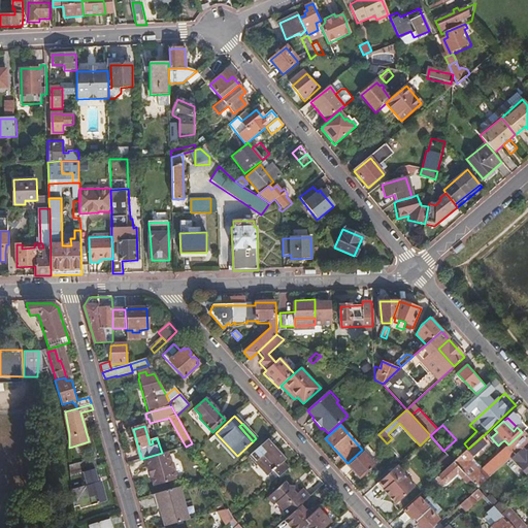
[(477,488),(482,485),(506,462),(512,457),(527,441),(527,435),(524,431),(522,432),(508,444),(506,448),(500,452),(481,470),(477,466),(475,470),(468,477),(477,488)]
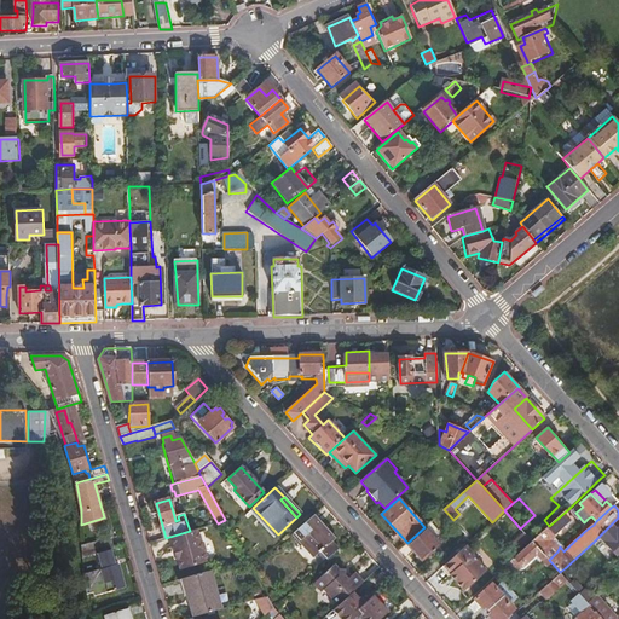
[(554,534),(573,516),(567,510),(549,526),(548,527),(554,534)]
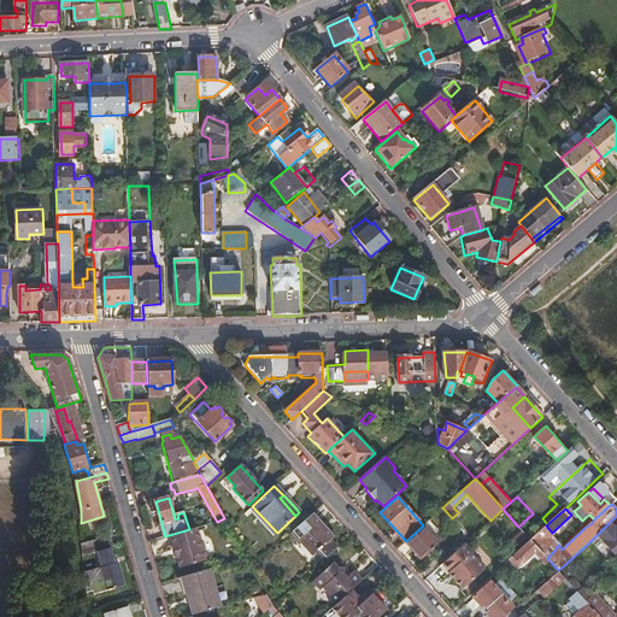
[(323,559),(338,546),(329,539),(331,536),(317,521),(316,522),(310,516),(291,534),(311,556),(316,551),(323,559)]
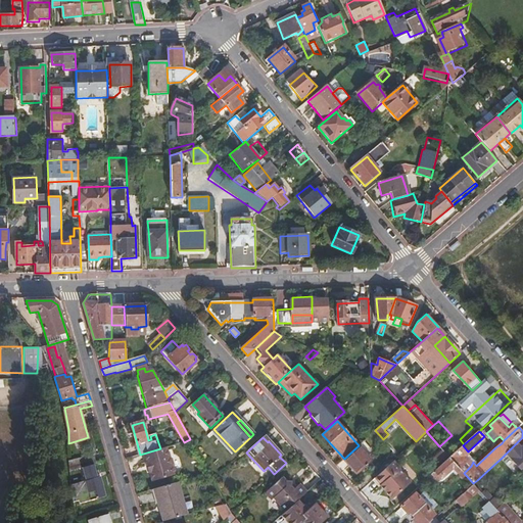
[(522,437),(507,453),(520,467),(522,463),(522,437)]
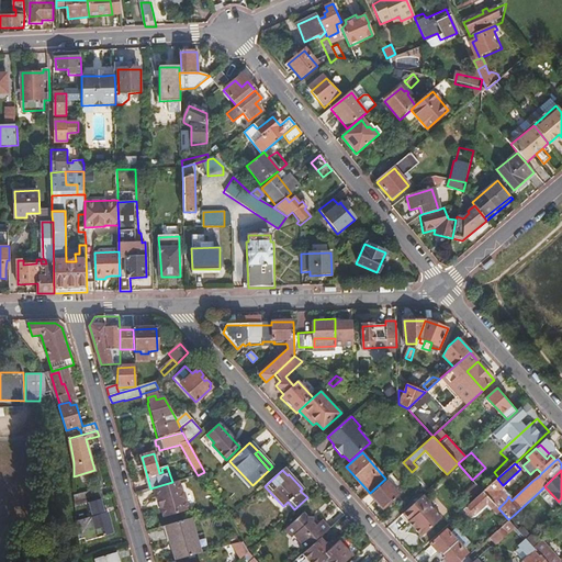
[(385,479),(370,493),(384,507),(400,493),(398,492),(401,490),(393,482),(391,483),(389,482),(393,478),(390,474),(385,479)]
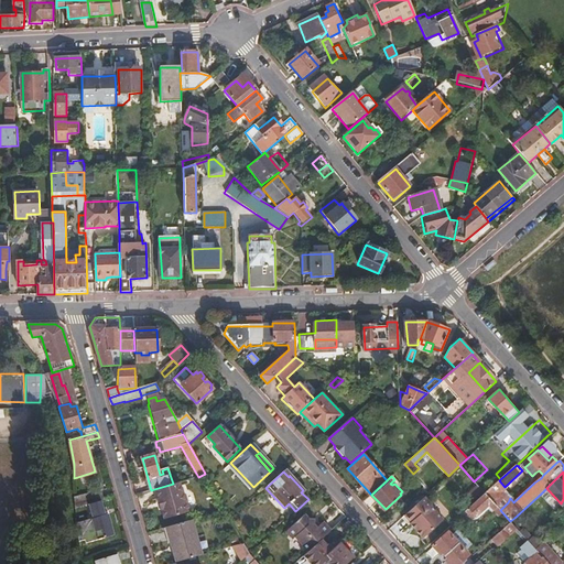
[(489,489),(485,494),(497,507),(498,507),(500,510),(508,502),(510,498),(503,490),(506,488),(505,487),(499,480),(498,480),(489,489)]
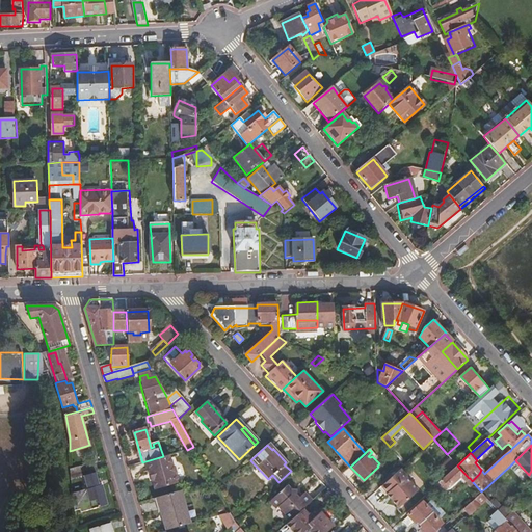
[(163,456),(145,461),(154,490),(176,484),(177,479),(174,467),(170,464),(169,458),(168,455),(164,456),(163,456)]
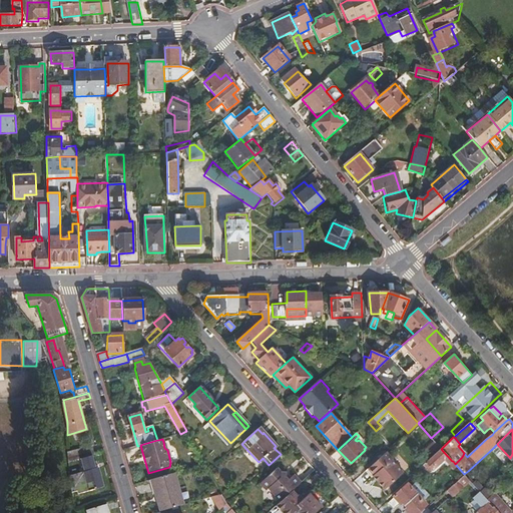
[(93,446),(68,452),(69,462),(96,455),(93,446)]
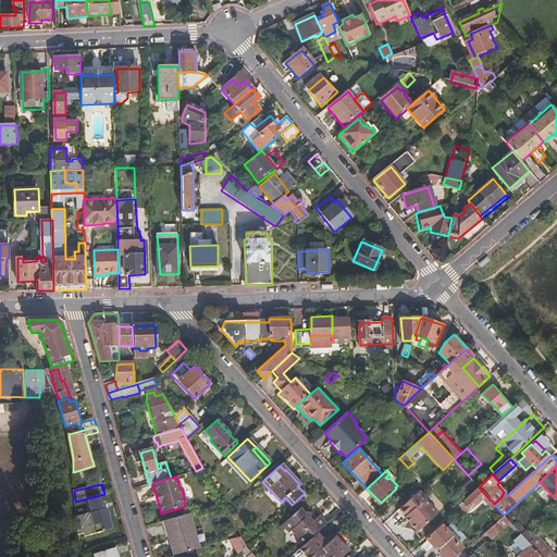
[(479,487),(460,504),(468,512),(483,498),(487,504),(491,500),(479,487)]
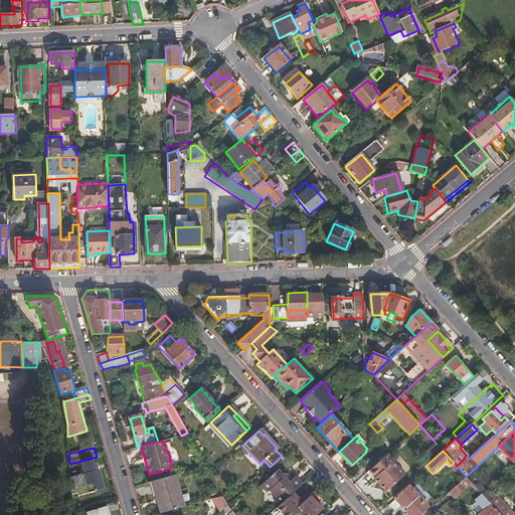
[(387,454),(369,471),(374,476),(375,476),(379,480),(377,482),(385,491),(403,473),(392,461),(393,460),(387,454)]
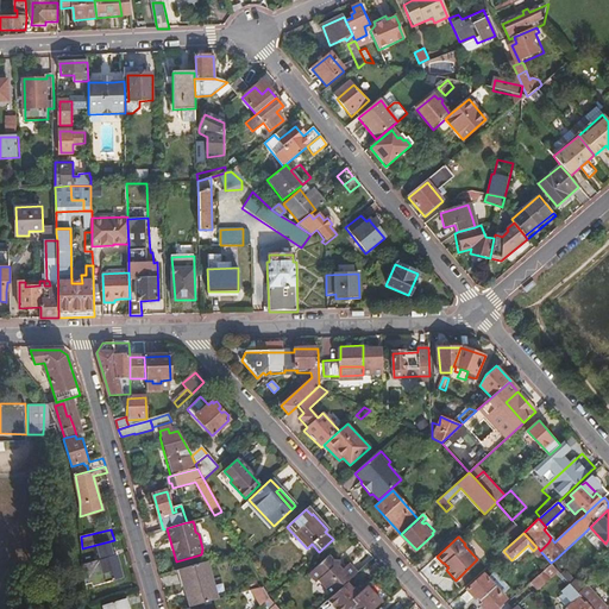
[(319,578),(333,594),(346,583),(357,572),(349,564),(344,567),(341,570),(338,566),(339,560),(332,558),(328,554),(309,571),(318,581),(319,578)]
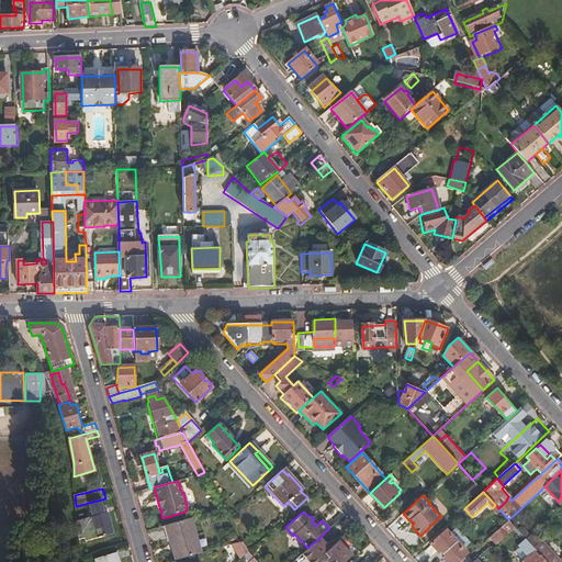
[(100,515),(78,520),(79,531),(103,525),(100,515)]
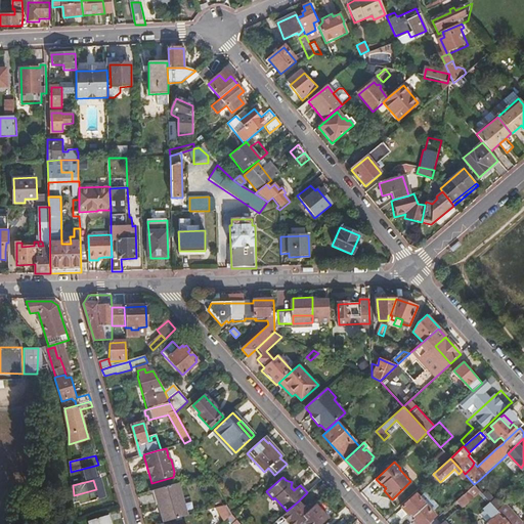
[(478,481),(474,484),(480,490),(483,493),(486,490),(478,481)]
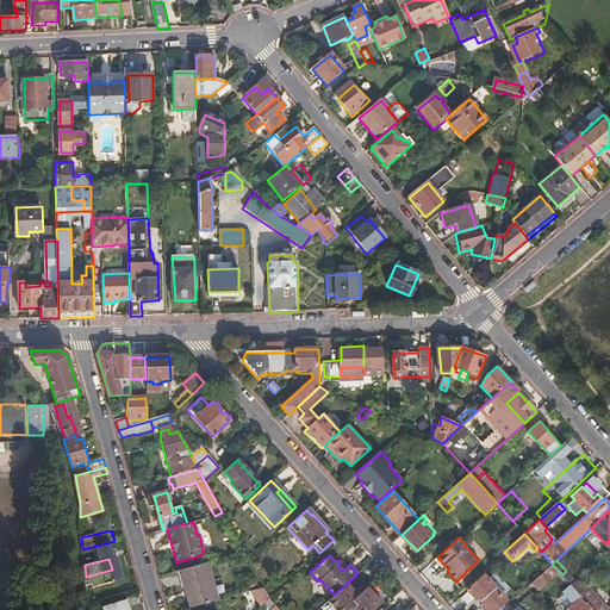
[(218,601),(206,562),(181,570),(186,586),(184,586),(190,608),(218,601)]
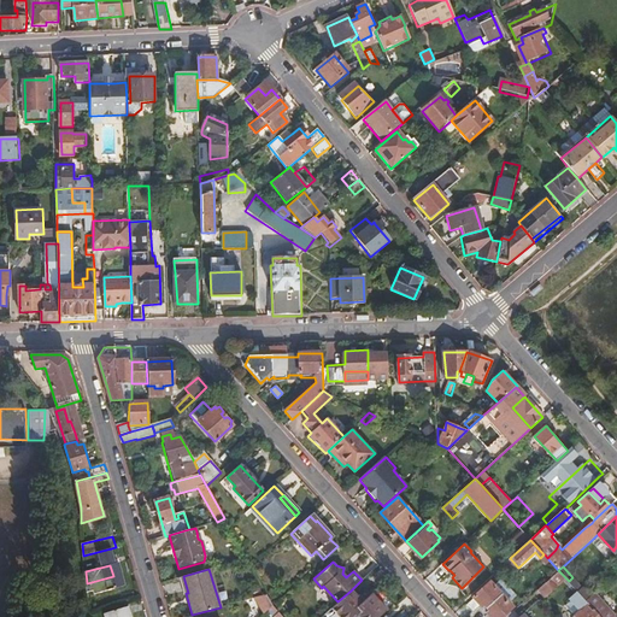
[(558,570),(538,589),(545,597),(565,577),(558,570)]
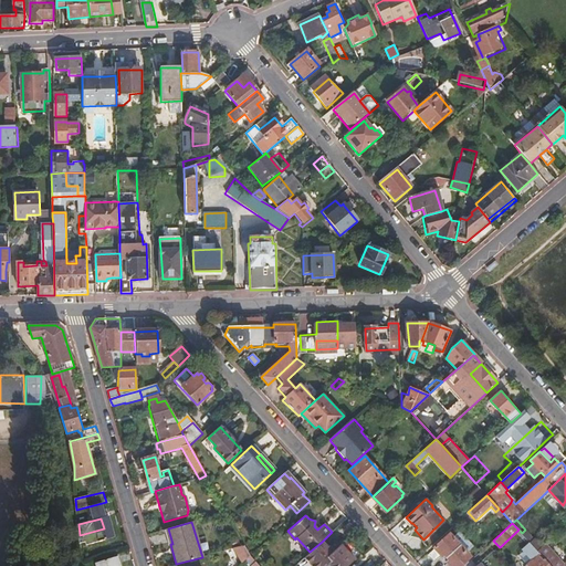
[(107,540),(104,528),(80,535),(81,544),(87,542),(88,544),(107,540)]
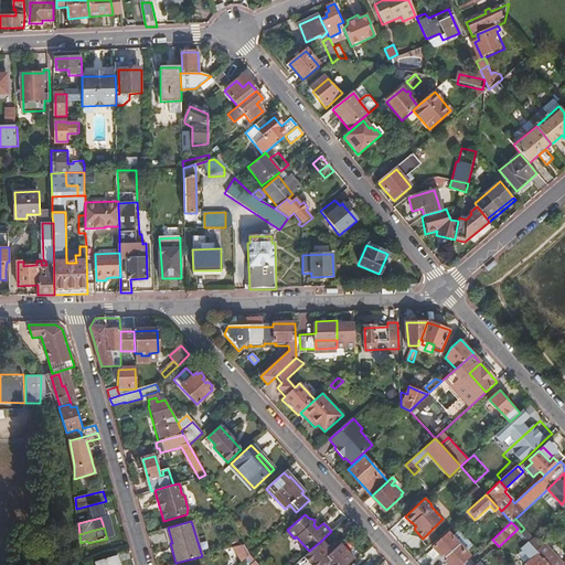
[(521,532),(529,541),(536,550),(543,544),(544,543),(536,534),(532,537),(524,529),(521,532)]
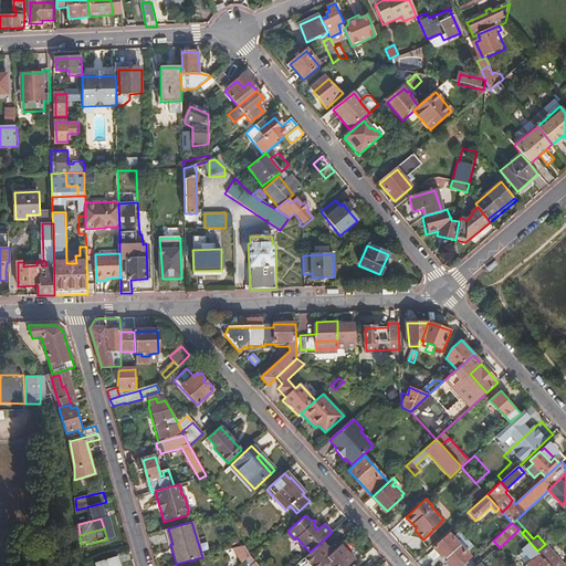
[(447,558),(467,540),(460,534),(453,540),(450,535),(433,548),(435,549),(428,556),(433,562),(440,556),(441,556),(443,555),(447,558)]
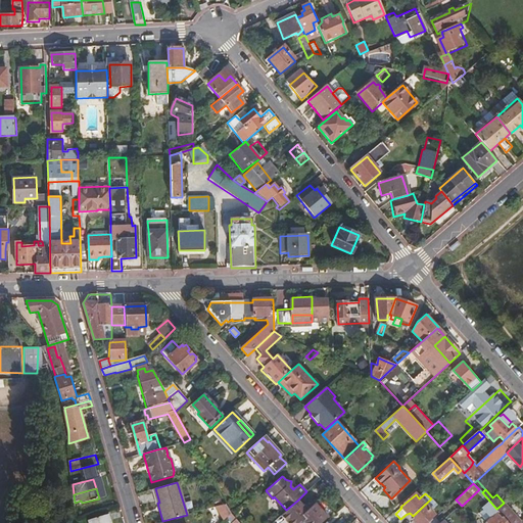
[(431,498),(413,516),(415,518),(413,520),(415,522),(424,522),(434,515),(430,511),(436,506),(431,498)]
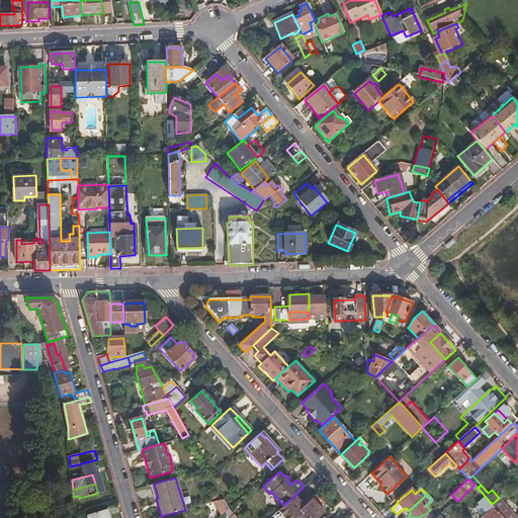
[(317,517),(324,512),(311,498),(300,507),(301,510),(300,511),(295,511),(292,508),(292,506),(298,500),(294,496),(283,505),(278,510),(285,517),(317,517)]
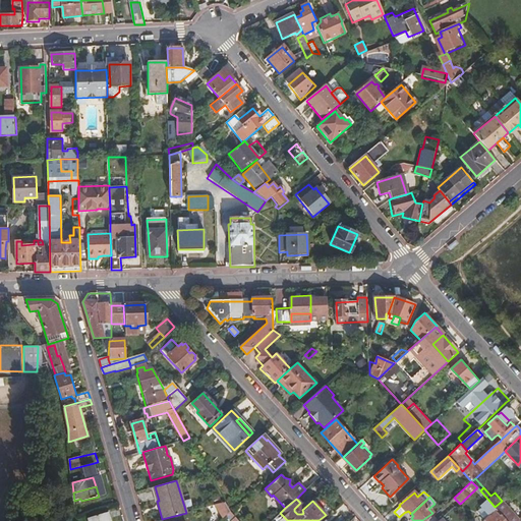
[(507,520),(495,507),(487,499),(479,507),(488,516),(483,520),(507,520)]
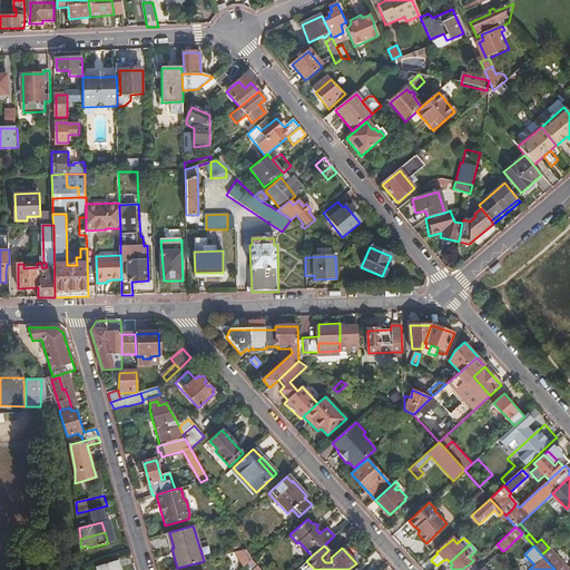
[(331,558),(342,548),(328,550),(322,557),(322,559),(325,562),(331,562),(332,561),(331,558)]
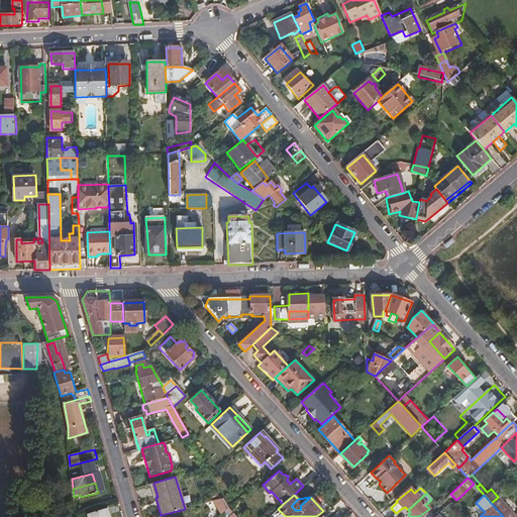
[(214,500),(207,502),(210,507),(216,505),(220,514),(222,512),(228,507),(223,498),(220,499),(214,500)]
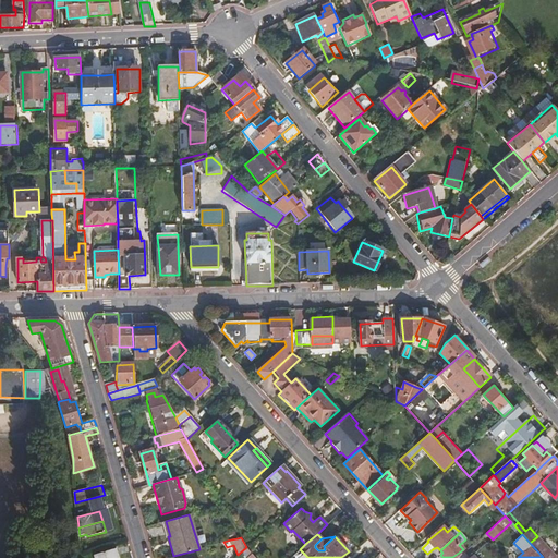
[(555,557),(536,537),(530,543),(543,557),(555,557)]
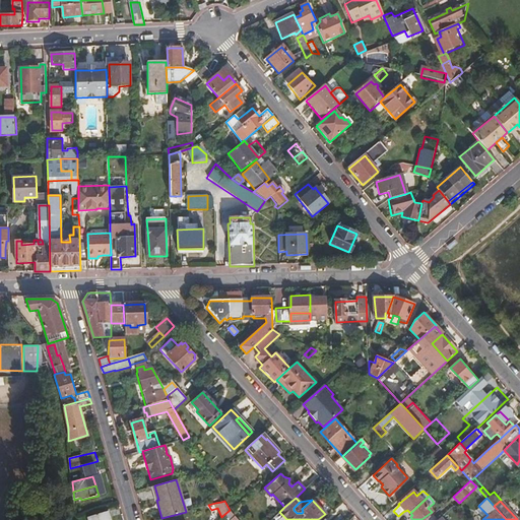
[(239,519),(230,510),(223,515),(228,519),(239,519)]
